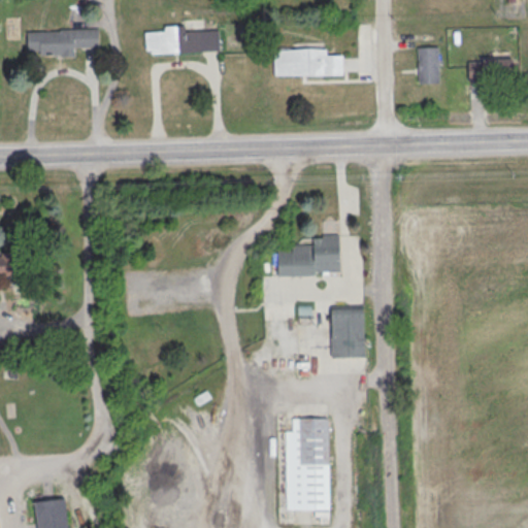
[(144,31),(164,30),(164,26),(185,24),(185,30),(218,29),(219,50),(151,53),(151,50),(145,50),(144,31)]
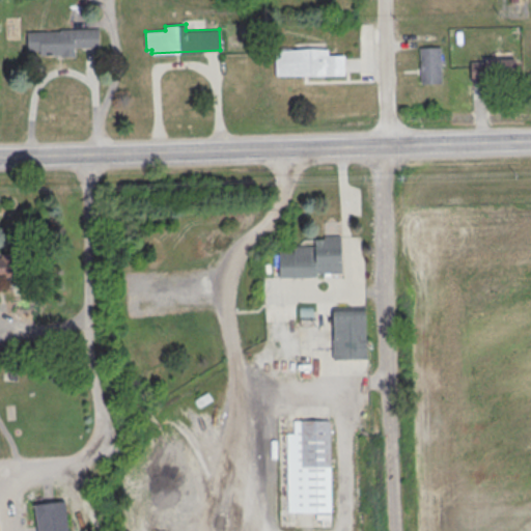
[(27,31),(60,30),(60,28),(98,28),(99,46),(74,47),(74,56),(61,56),(61,54),(38,54),(38,50),(27,51),(27,31)]
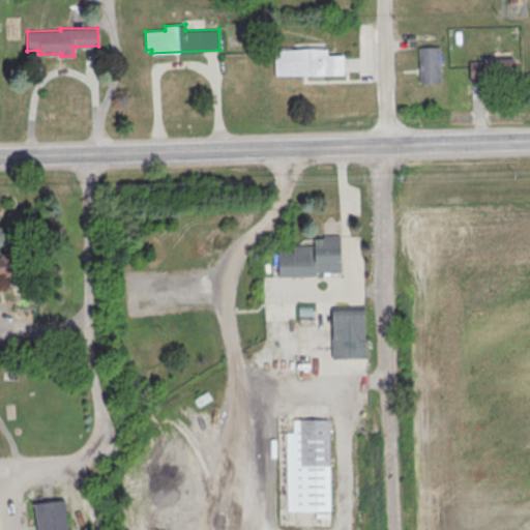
[(418,47),(440,47),(441,83),(419,83),(418,47)]
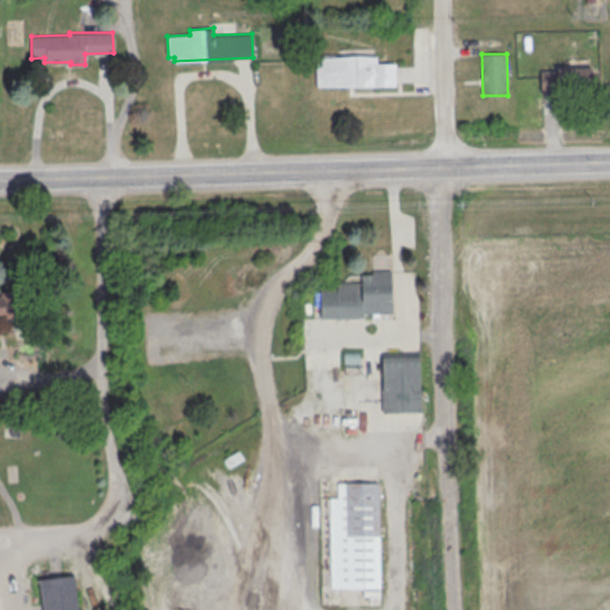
[(315,57),(315,87),(394,86),(394,63),(375,63),(375,56),(315,57)]
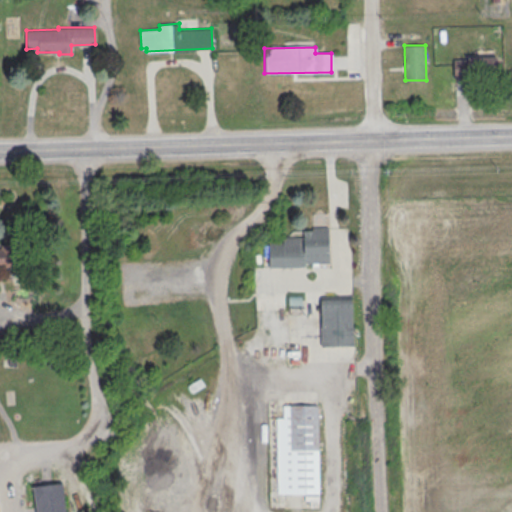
[(453,78),(495,78),(495,58),(453,58),(453,78)]
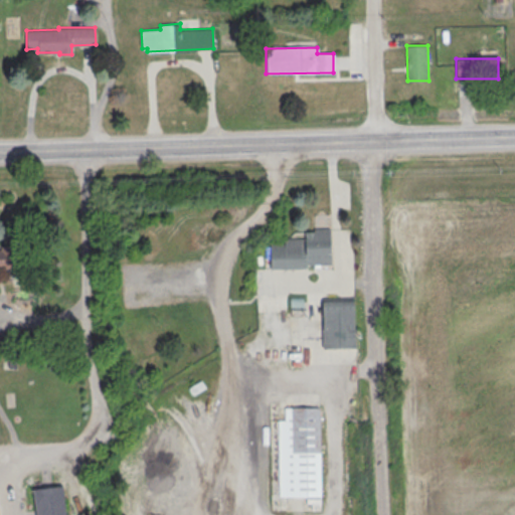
[(332,268),(331,227),(305,228),(306,240),(271,240),(271,269),(332,268)]
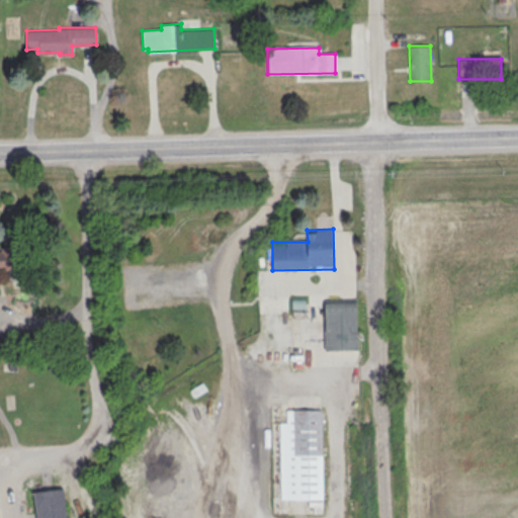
[(0,270),(13,271),(13,249),(0,248),(0,270)]
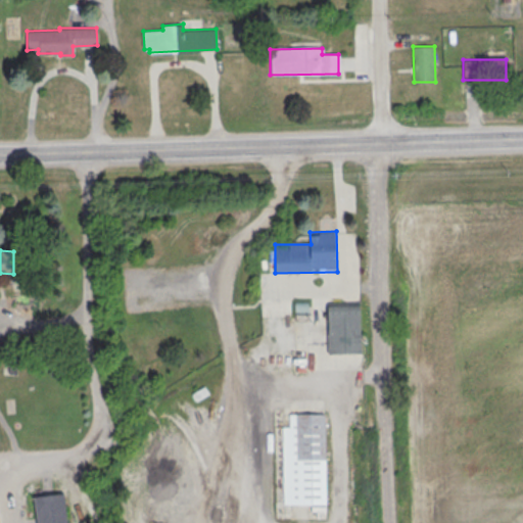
[(360,353),(360,304),(328,304),(328,353),(360,353)]
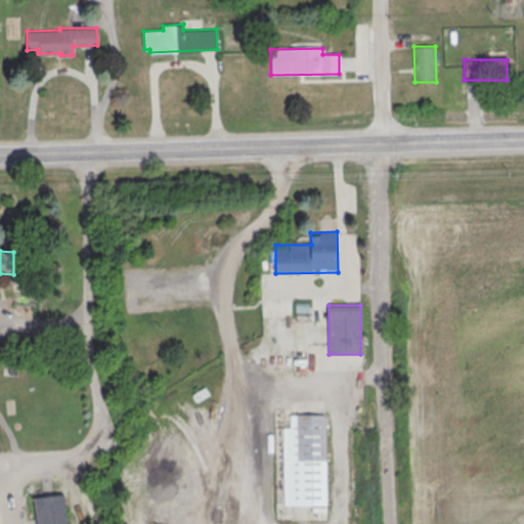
[(45,411),(58,410),(57,403),(45,403),(45,411)]
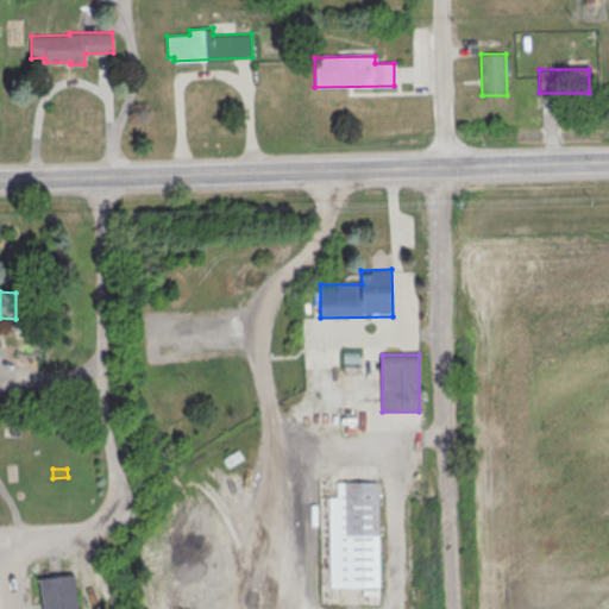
[(330,588),(378,588),(378,481),(337,481),(337,496),(330,496),(330,588)]
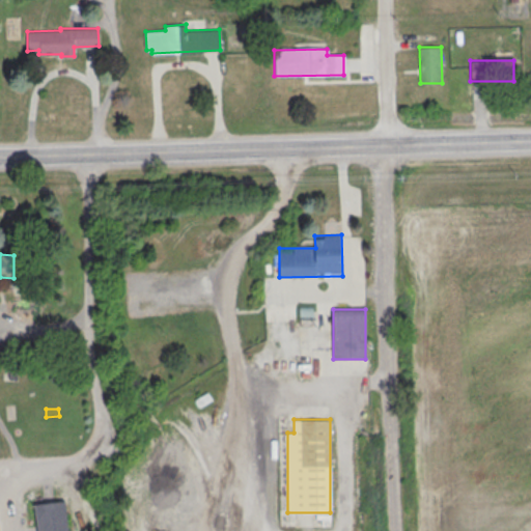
[(67,530),(65,500),(34,503),(36,530),(67,530)]
